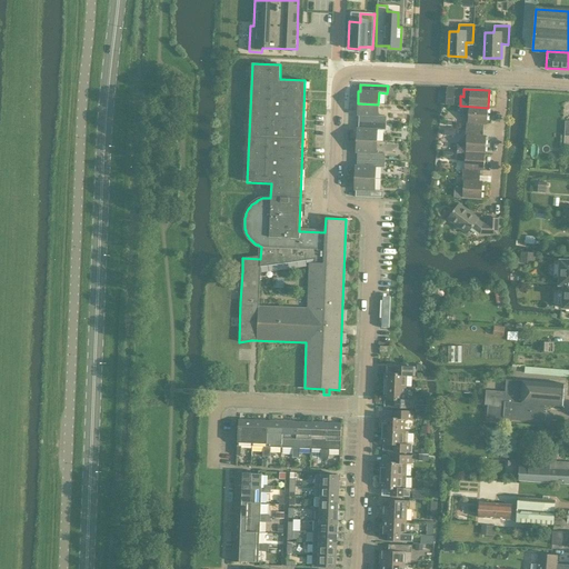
[(359,116),(359,122),(386,123),(387,117),(378,116),(378,105),(358,103),(358,116),(359,116)]
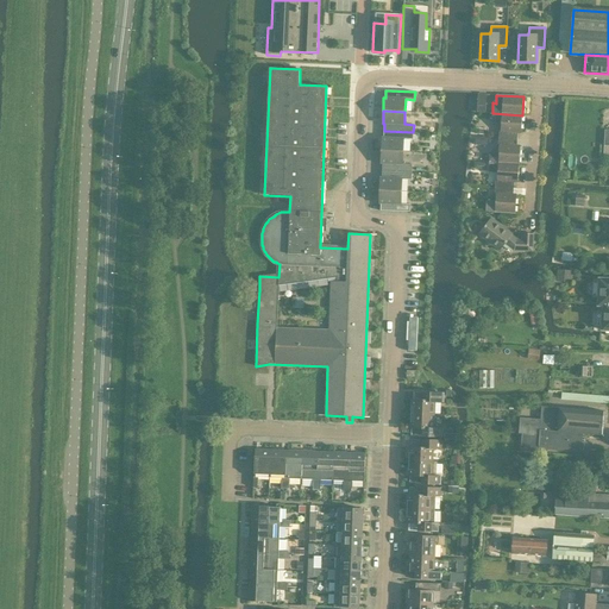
[(498,131),(498,138),(518,139),(518,133),(521,133),(522,115),(493,113),(491,124),(501,125),(501,131),(498,131)]
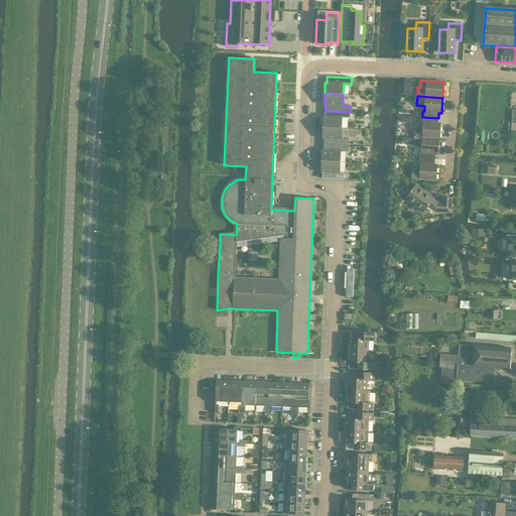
[(324,116),(324,127),(342,128),(342,118),(350,118),(350,112),(326,111),(325,116),(324,116)]
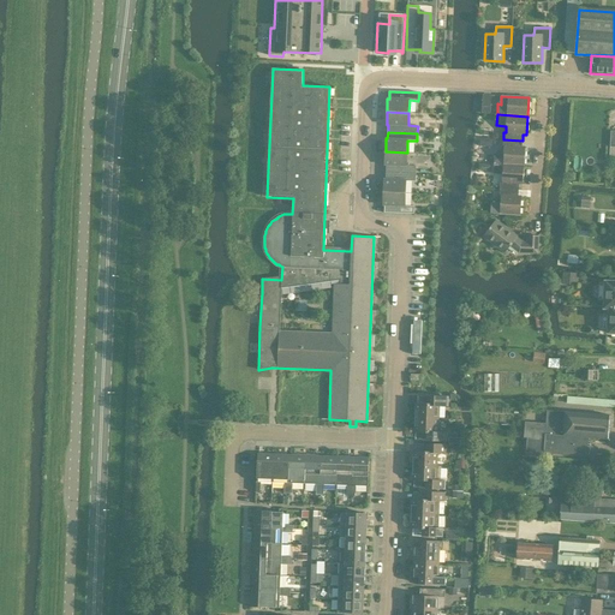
[(494,154),(494,163),(524,166),(525,147),(521,147),(523,141),(503,139),(503,147),(505,147),(503,155),(494,154)]
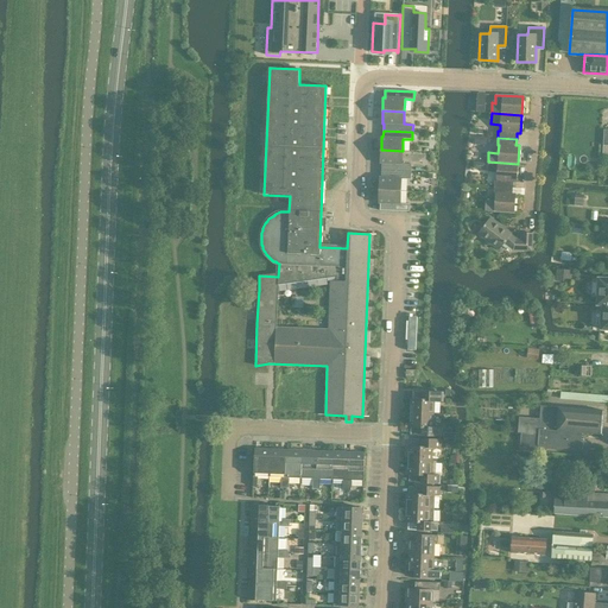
[(381,164),(381,170),(411,171),(411,164),(401,164),(403,151),(381,150),(380,164),(381,164)]
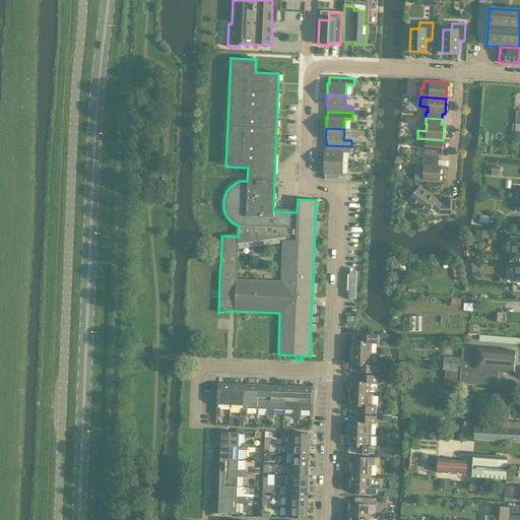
[(424,154),(423,159),(439,160),(439,155),(442,156),(443,140),(417,138),(416,147),(425,148),(425,154),(424,154)]
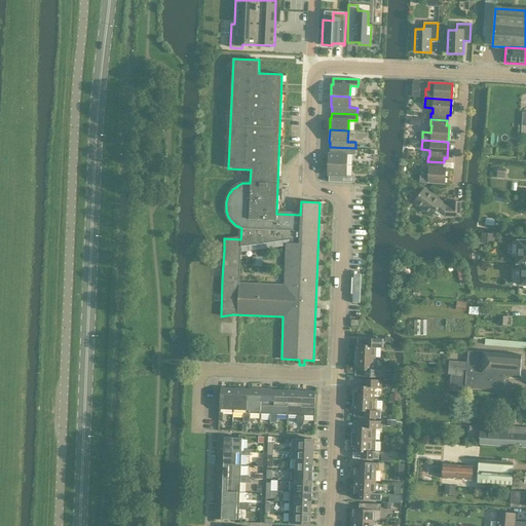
[(329,153),(328,164),(346,165),(347,154),(355,155),(355,148),(330,147),(330,153),(329,153)]
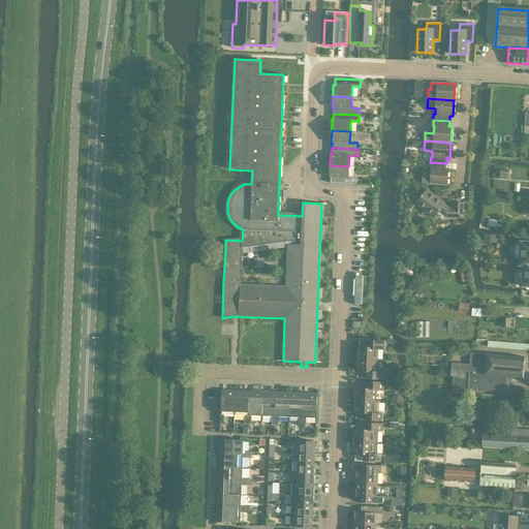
[(447,185),(448,168),(445,168),(446,163),(430,162),(430,168),(431,168),(430,175),(423,175),(422,184),(447,185)]
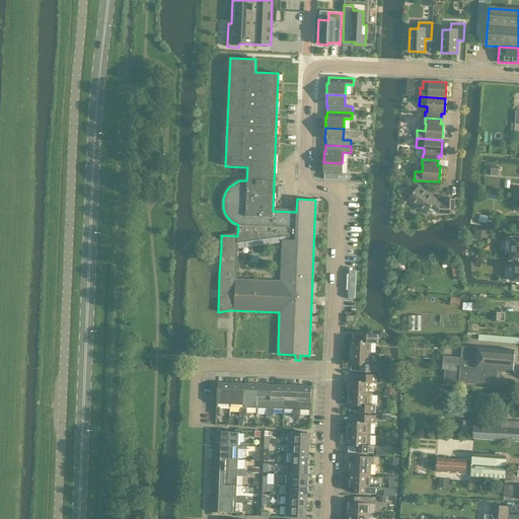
[(324,173),(324,179),(349,180),(350,174),(342,173),(342,163),(323,162),(323,173),(324,173)]
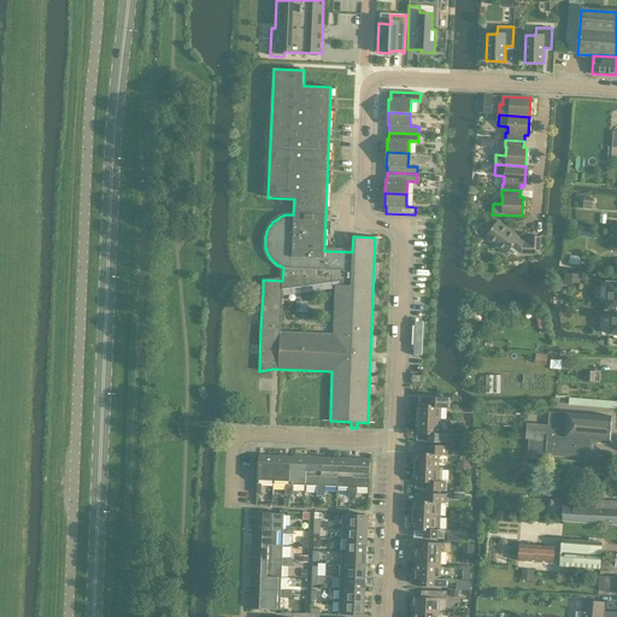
[(593,198),(583,198),(583,209),(592,210),(593,198)]
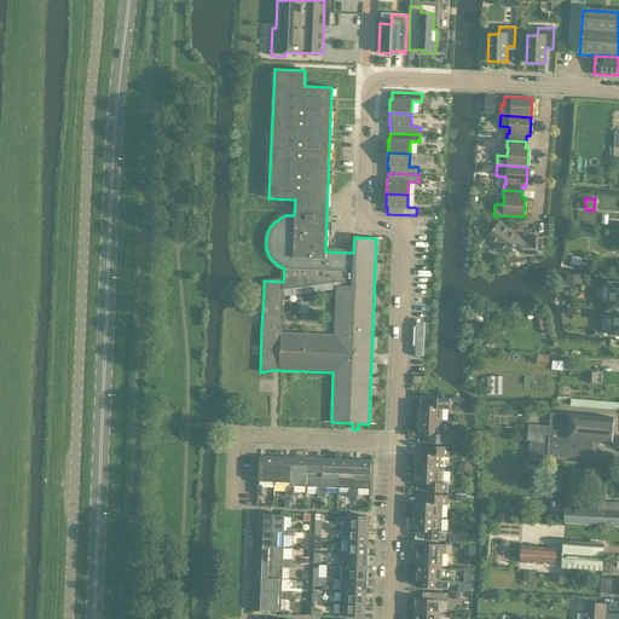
[(520,238),(499,223),(487,238),(508,255),(514,248),(521,254),(541,255),(542,238),(531,237),(531,244),(526,244),(520,238)]
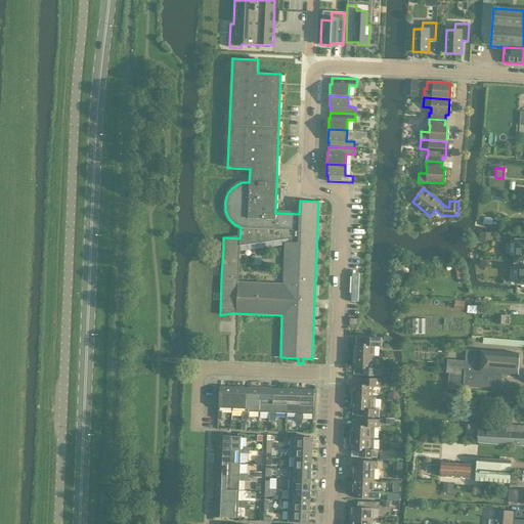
[(491,243),(492,233),(479,232),(479,242),(491,243)]
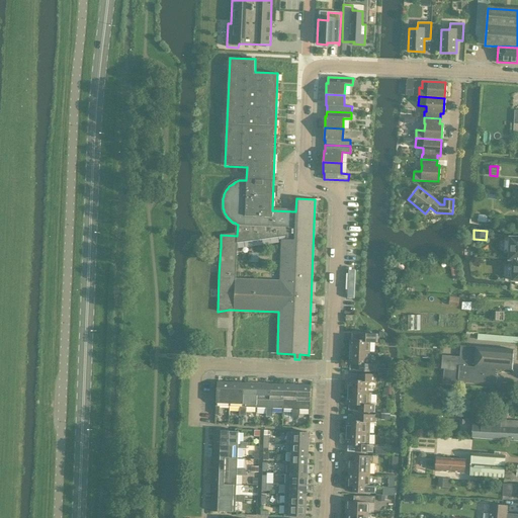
[(517,239),(510,239),(509,260),(513,261),(513,281),(517,281),(517,239)]
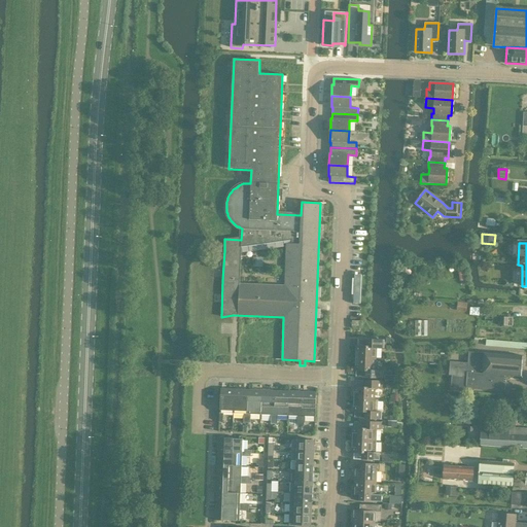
[(356,346),(355,358),(376,359),(377,348),(384,348),(384,341),(360,340),(359,346),(356,346)]
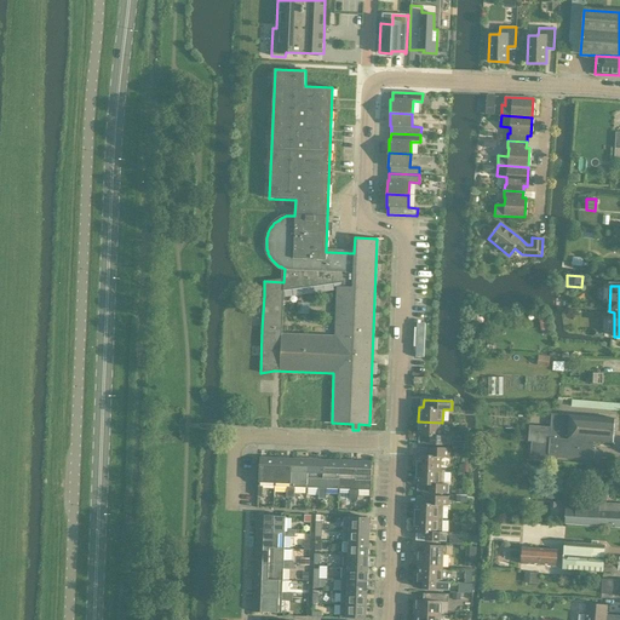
[(619,403),(572,400),(572,407),(619,411),(619,403)]
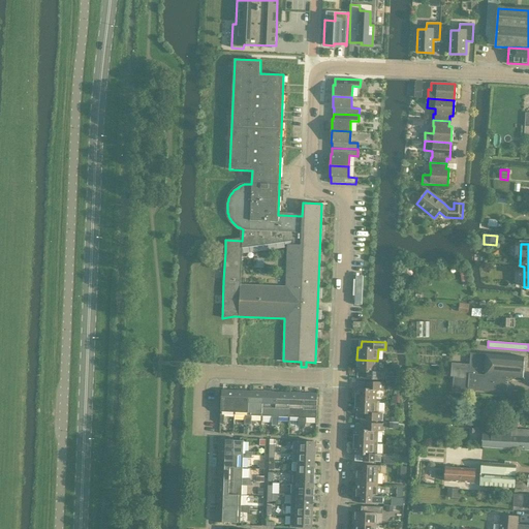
[(452,363),(450,376),(471,378),(473,353),(470,353),(469,365),(452,363)]
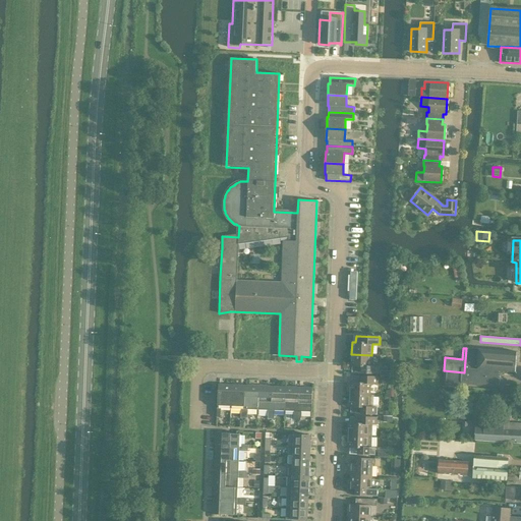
[(464,372),(444,370),(444,371),(446,371),(445,387),(466,388),(466,384),(499,387),(503,383),(503,380),(500,375),(501,370),(516,371),(517,352),(478,349),(466,348),(464,372)]
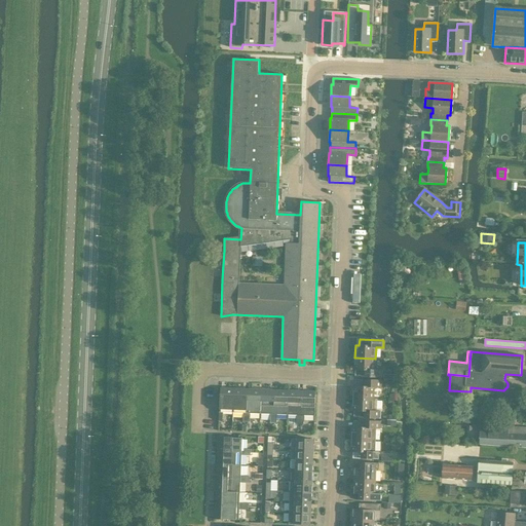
[(375,370),(375,359),(354,358),(354,370),(358,370),(358,376),(382,377),(382,370),(375,370)]
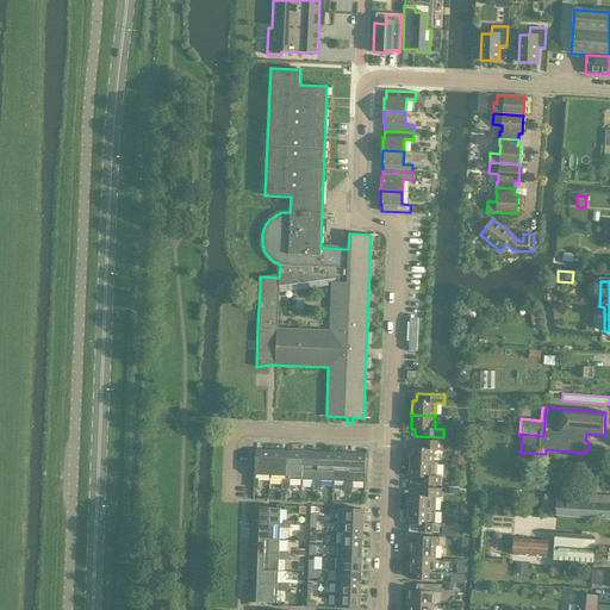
[(410,448),(410,462),(437,464),(437,462),(434,462),(434,449),(442,450),(442,442),(415,441),(415,448),(410,448)]
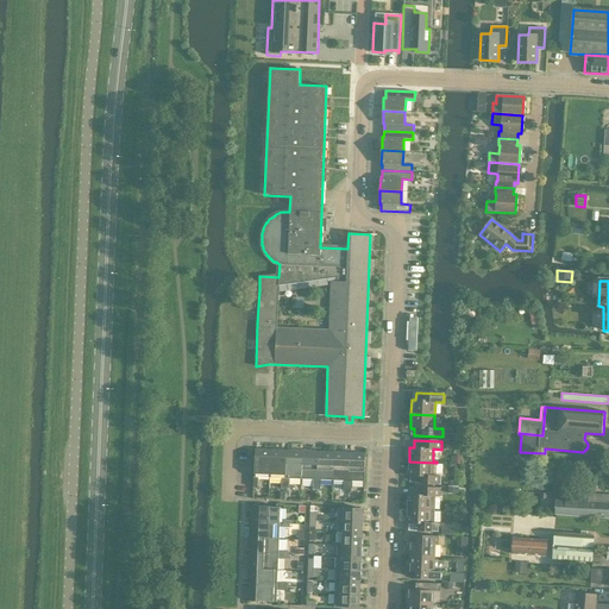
[(258,477),(270,478),(271,450),(255,450),(253,488),(258,488),(258,477)]
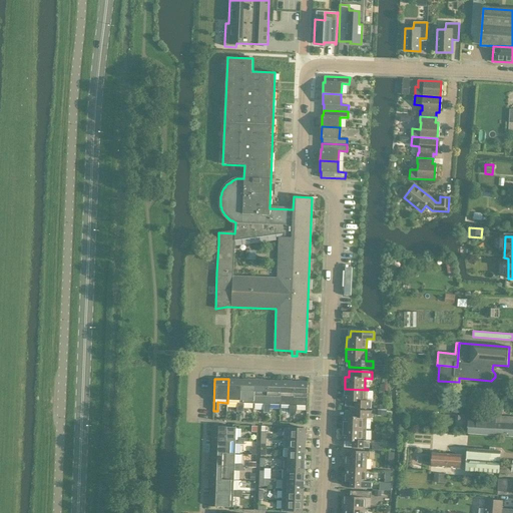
[(228,379),(227,403),(237,403),(237,407),(243,407),(243,403),(240,403),(241,380),(228,379)]
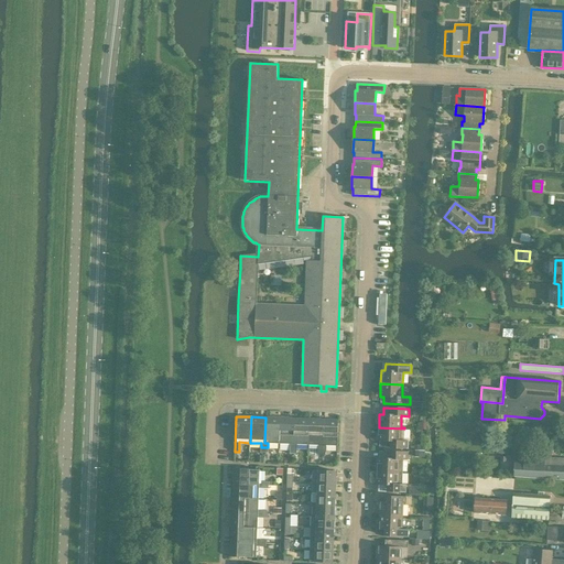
[(264,443),(268,443),(279,444),(280,418),(266,418),(264,443)]
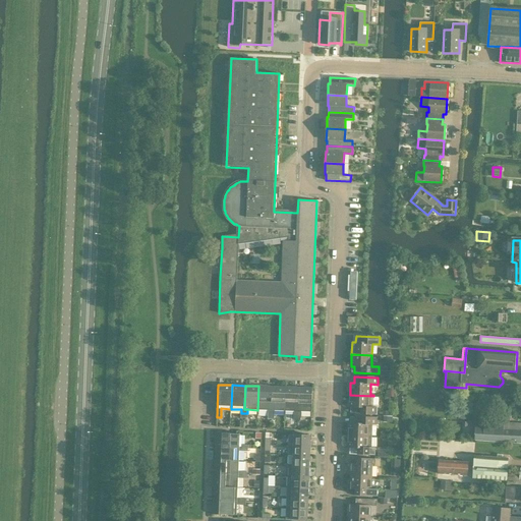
[(258,386),(257,410),(268,410),(268,414),(274,415),(275,410),(271,410),(272,387),(258,386)]
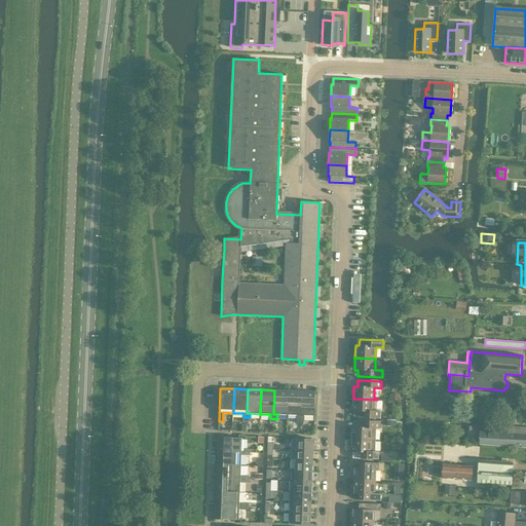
[(273,414),(277,414),(288,415),(289,390),(274,390),(273,414)]
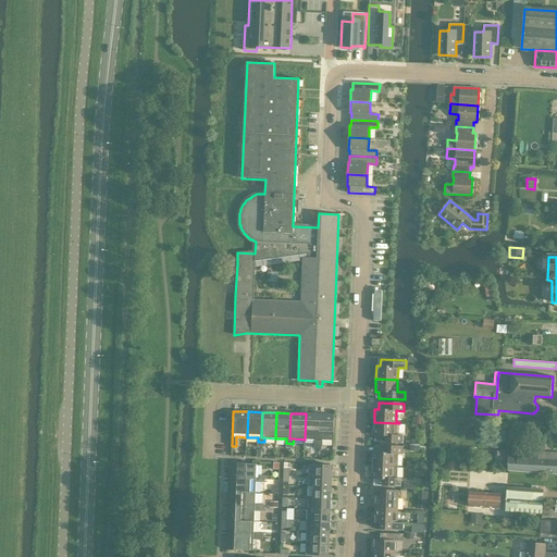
[(306,413),(305,440),(316,440),(314,444),(322,445),(322,441),(319,440),(320,415),(306,413)]
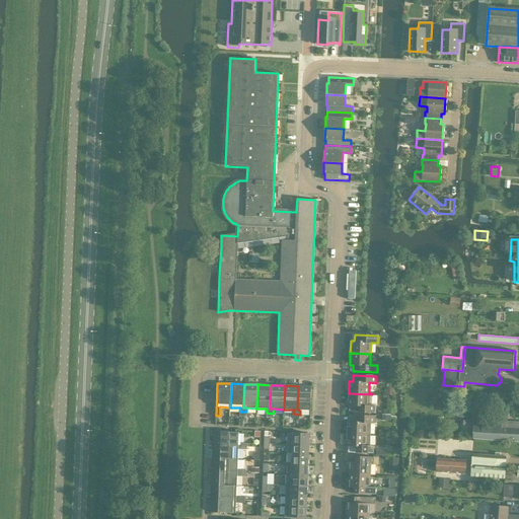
[(297,410),(300,411),(310,411),(311,386),(298,386),(297,410)]
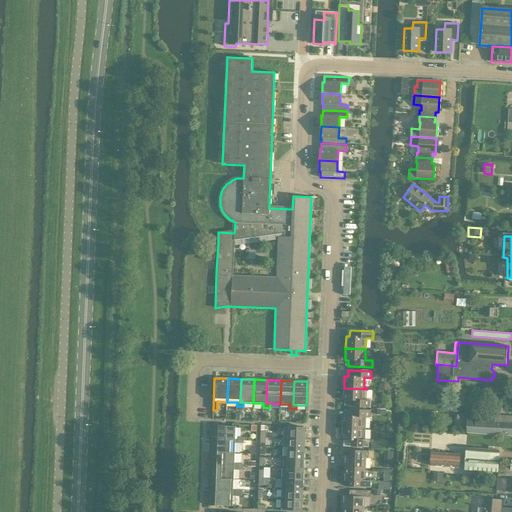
[(367,400),(367,389),(344,388),(343,399),(347,400),(347,406),(370,407),(370,400),(367,400)]
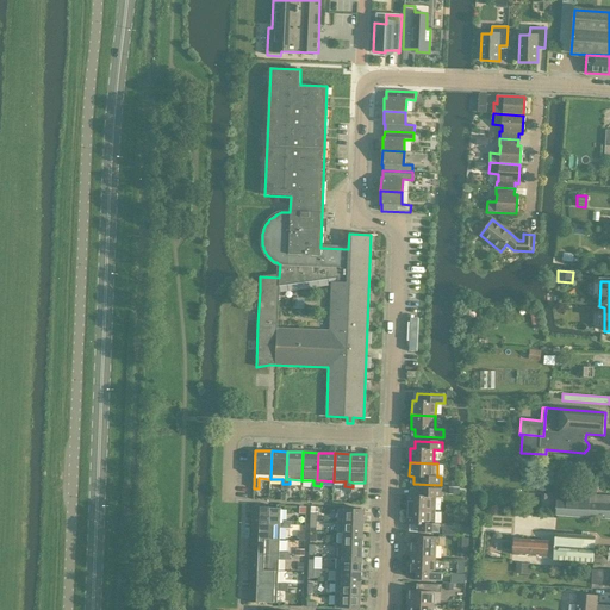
[(589,486),(589,496),(589,503),(609,503),(609,496),(596,496),(596,487),(589,486)]
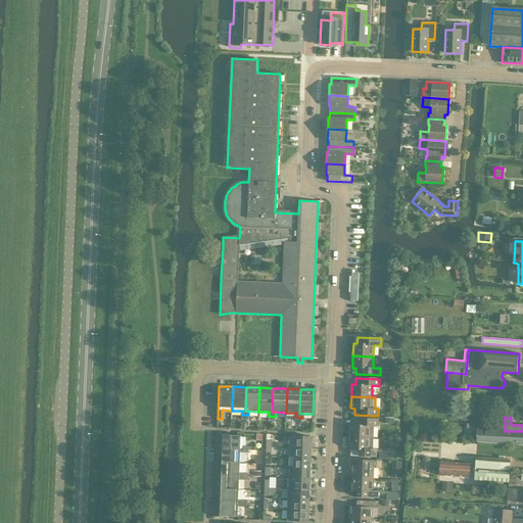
[(350,425),(349,437),(374,438),(374,427),(378,427),(378,420),(353,419),(353,425),(350,425)]
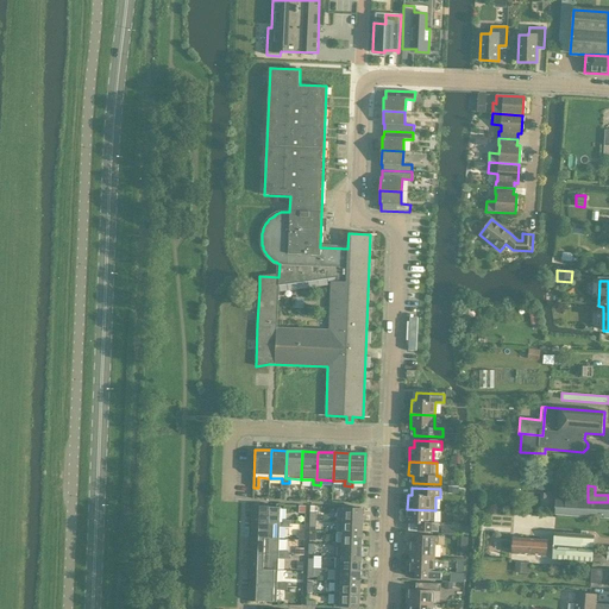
[(556,515),(608,518),(608,502),(588,502),(588,495),(576,494),(557,493),(556,515)]
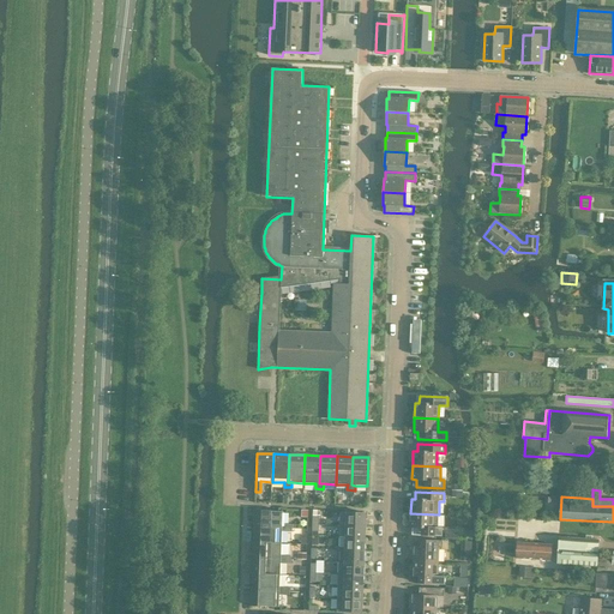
[(282,528),(282,524),(283,511),(254,510),(254,527),(282,528)]
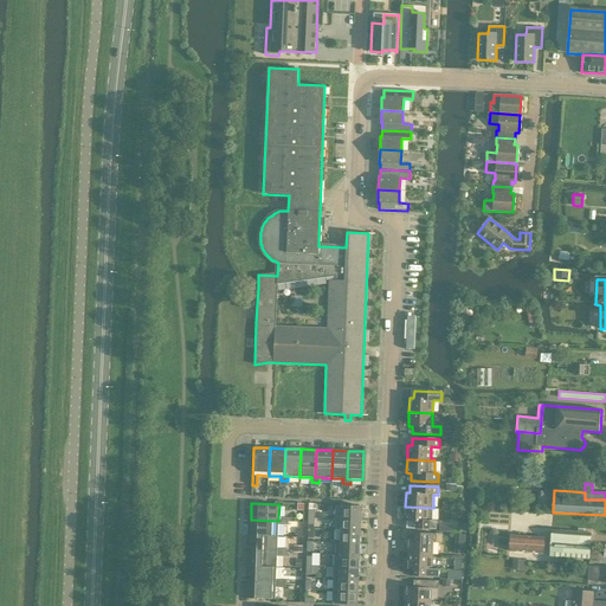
[(336,505),(335,521),(336,521),(336,515),(341,516),(341,519),(361,519),(361,513),(361,507),(336,505)]
